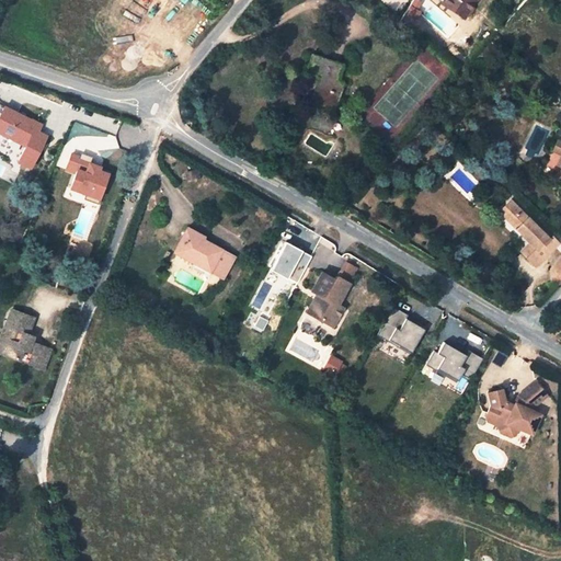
[(459,1),(457,0),(445,0),(443,3),(454,10),(459,1)]
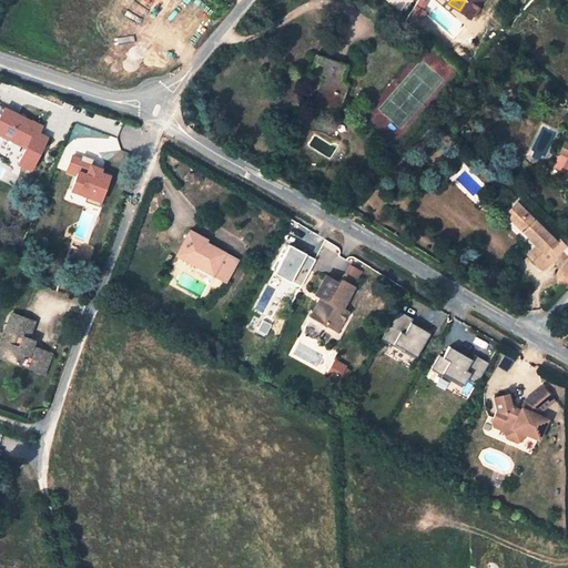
[(480,0),(463,0),(465,1),(459,10),(470,17),(480,0)]
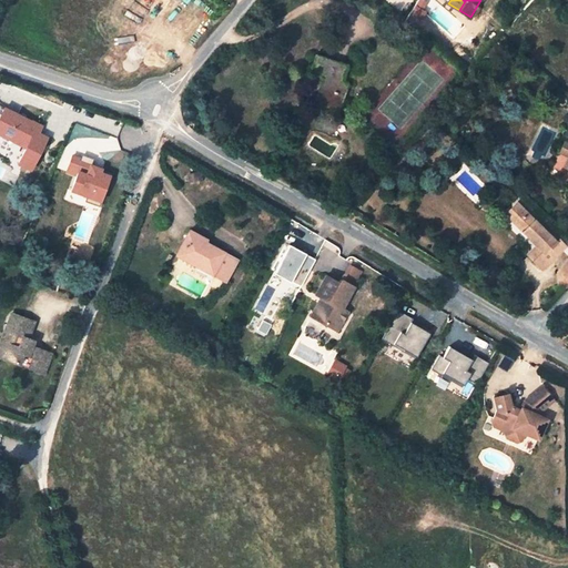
[(347,66),(316,54),(311,72),(326,78),(317,103),(338,111),(347,84),(342,82),(347,66)]
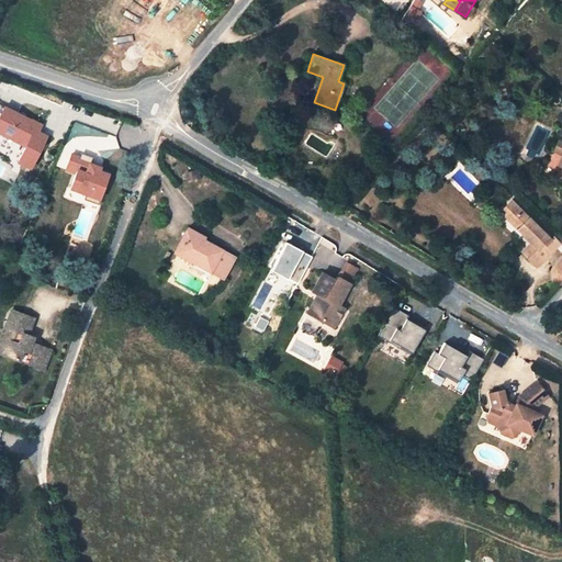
[(37,132),(27,126),(31,121),(3,107),(0,113),(0,132),(25,146),(18,161),(31,168),(47,136),(37,132)]
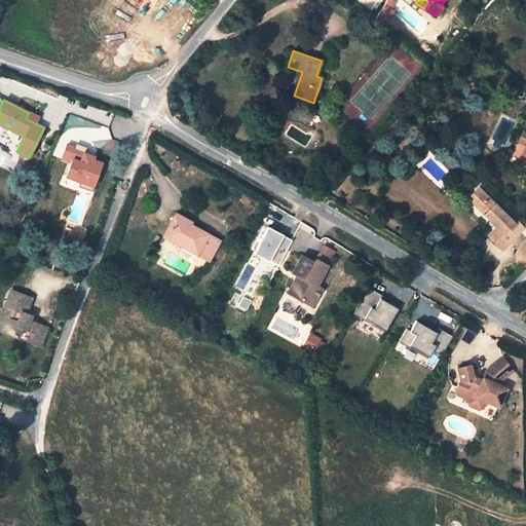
[(38,117),(29,113),(26,118),(35,123),(38,117)]
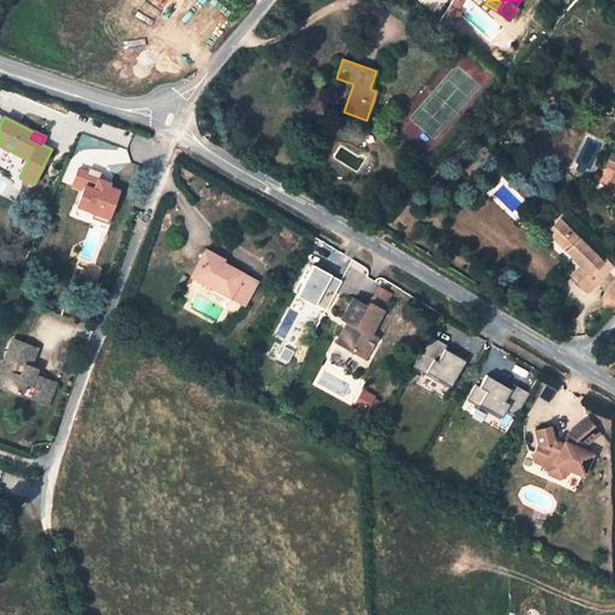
[(89,172),(78,167),(71,187),(83,190),(76,208),(95,212),(93,219),(113,225),(125,190),(115,186),(117,181),(102,177),(105,172),(90,166),(89,172)]
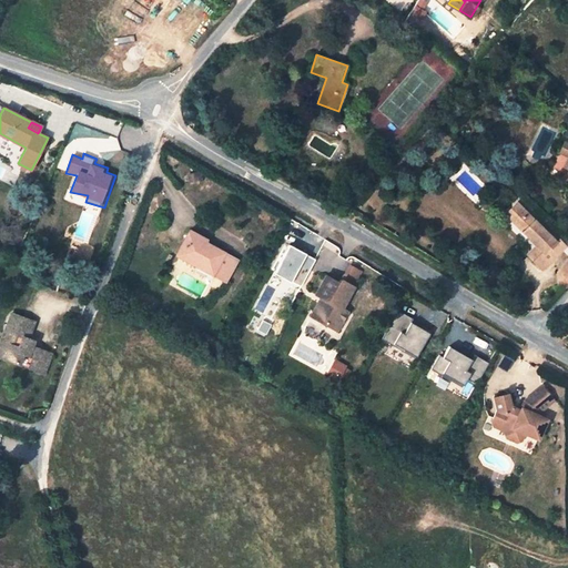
[(519,205),(517,203),(506,214),(515,223),(517,221),(510,215),(519,205)]
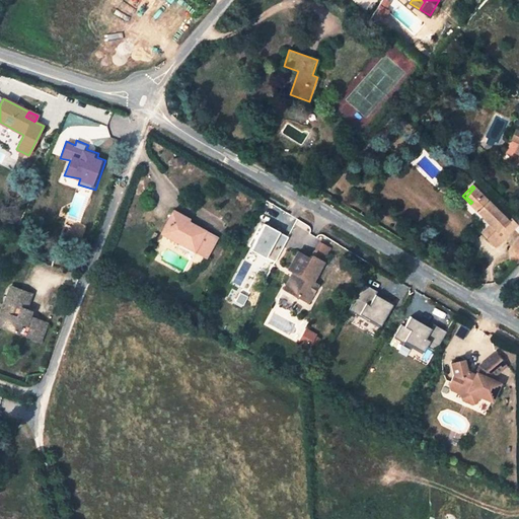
[(511,218),(508,221),(474,188),(466,197),(472,202),(479,209),(477,211),(484,218),(491,224),(483,232),(490,239),(492,237),(497,243),(498,243),(517,224),(511,218)]
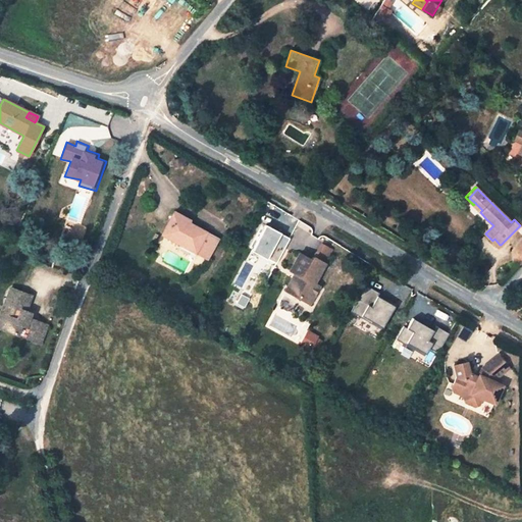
[(475,203),(473,205),(480,212),(482,210),(475,203)]
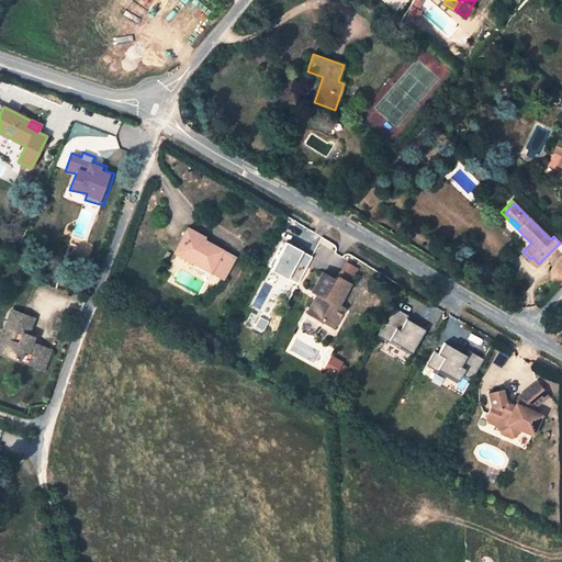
[(205,237),(188,228),(186,233),(189,235),(202,242),(203,239),(205,237)]
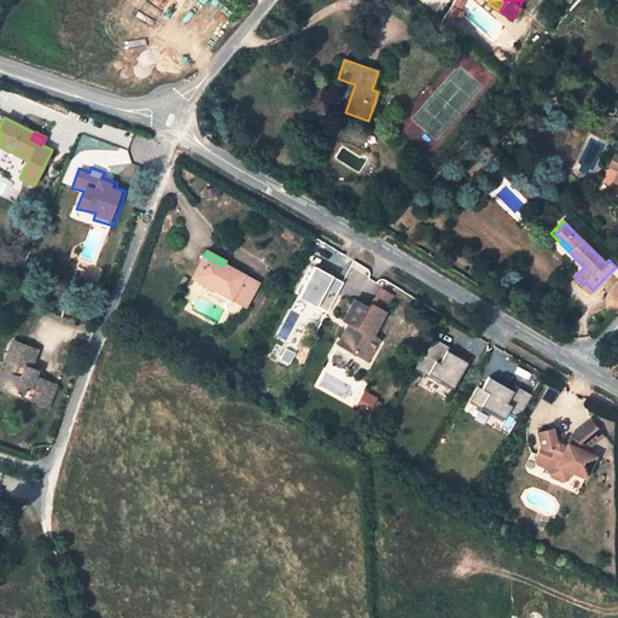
[(196,279),(208,258),(204,256),(192,278),(196,279)]
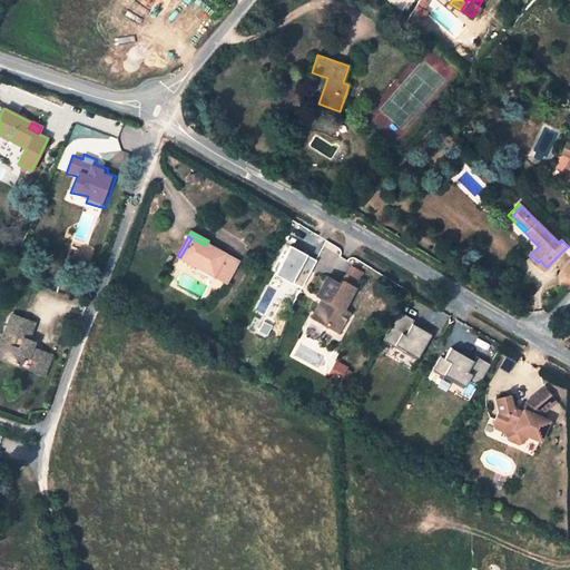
[(180,257),(226,283),(238,261),(206,243),(205,245),(192,238),(180,257)]
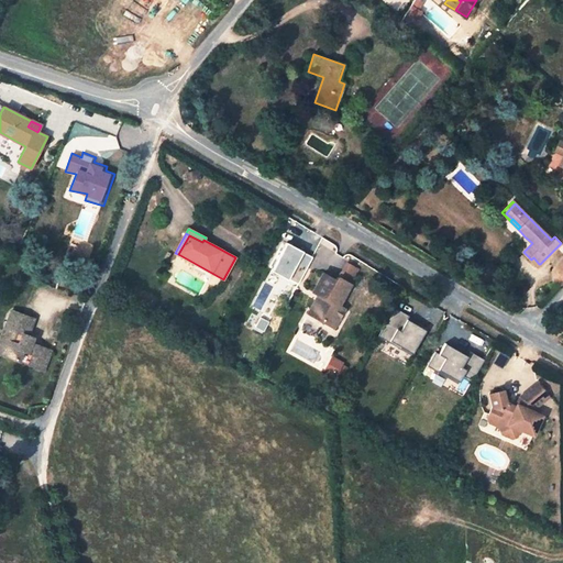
[(516,245),(523,252),(532,243),(525,236),(516,245)]
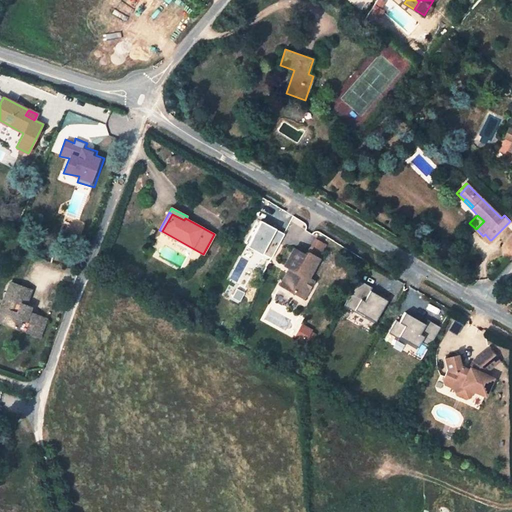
[(511,258),(511,235),(503,246),(503,256),(509,262),(511,258)]
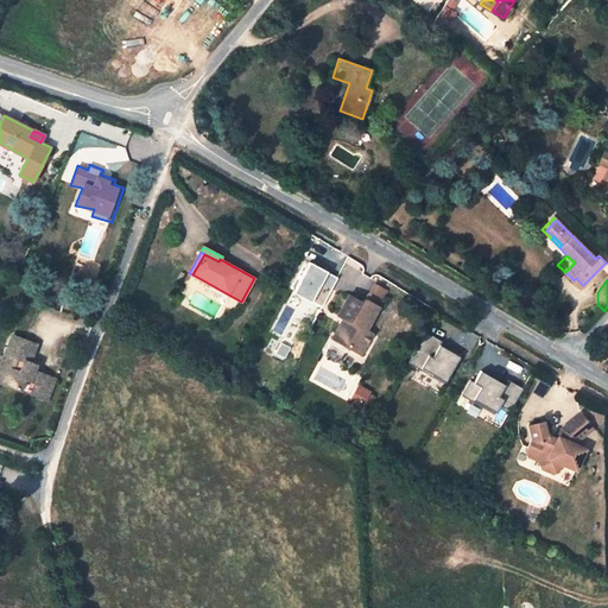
[(373,283),(367,297),(382,303),(388,289),(373,283)]
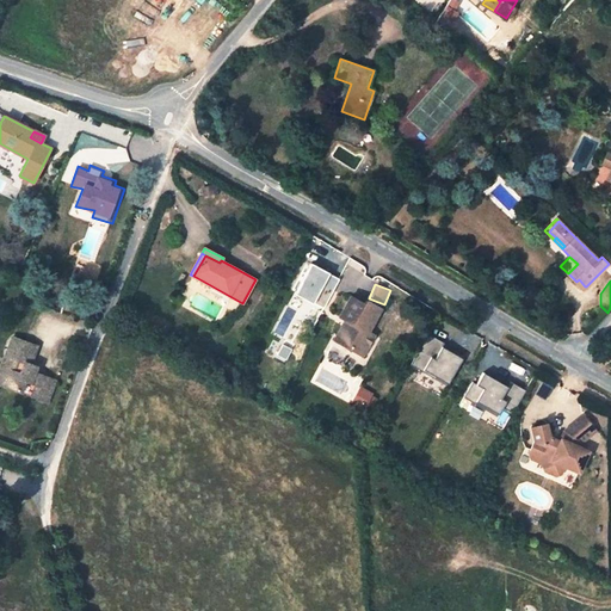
[(96,298),(87,295),(85,303),(93,306),(96,298)]
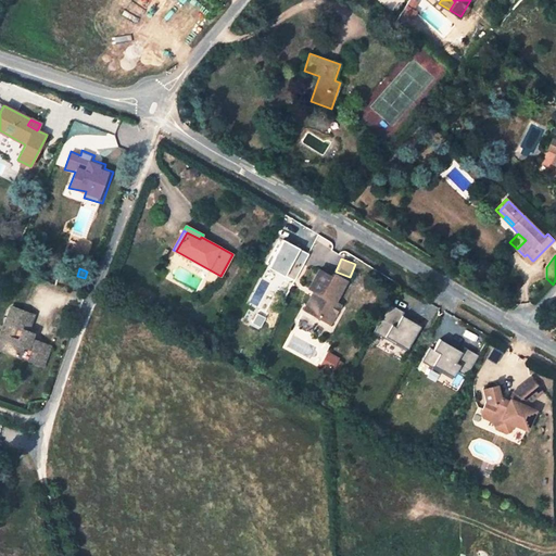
[(346,280),(333,274),(330,279),(327,277),(328,275),(318,269),(308,288),(314,291),(316,292),(314,295),(311,295),(306,304),(319,312),(317,316),(330,324),(340,304),(335,302),(346,280)]
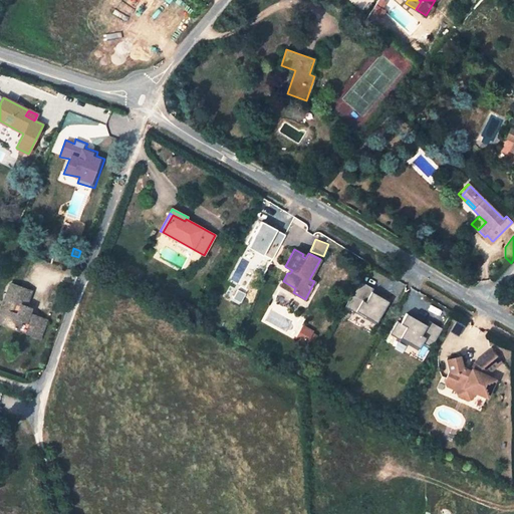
[(295,288),(283,281),(281,285),(293,292),(295,288)]
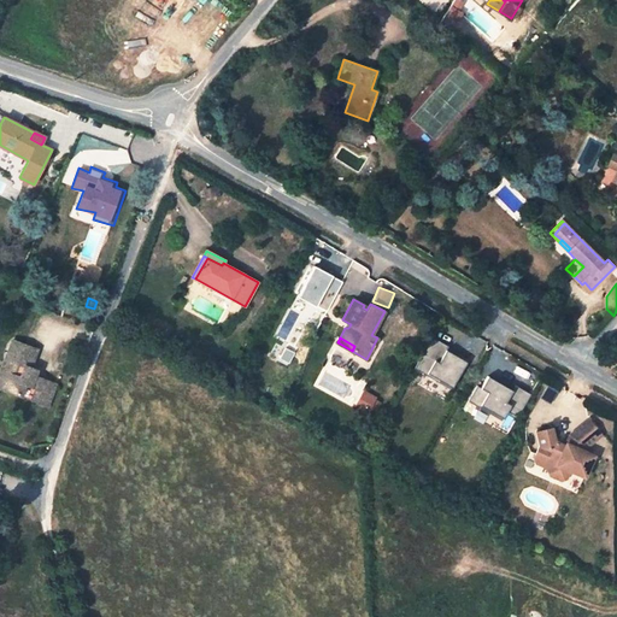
[(9,348),(5,358),(13,362),(10,372),(7,371),(1,388),(22,397),(27,383),(37,387),(31,400),(48,406),(57,385),(35,376),(29,374),(31,368),(37,350),(16,341),(13,350),(9,348)]
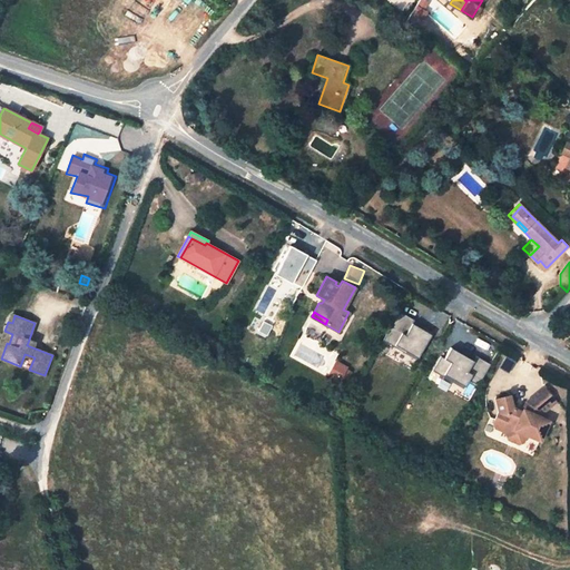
[(196,332),(179,323),(175,332),(190,341),(196,332)]
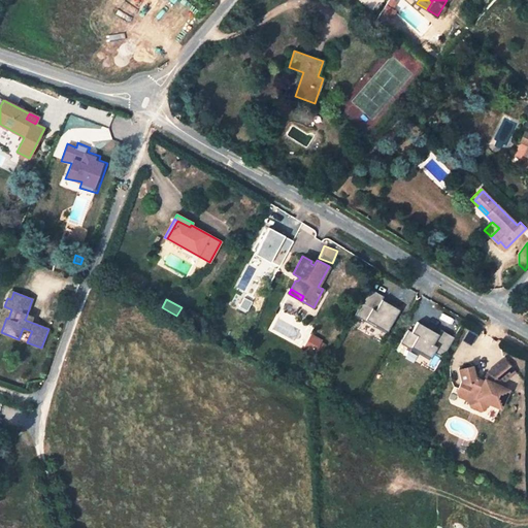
[(0,318),(0,331),(1,332),(6,318),(8,319),(11,309),(4,306),(0,318)]
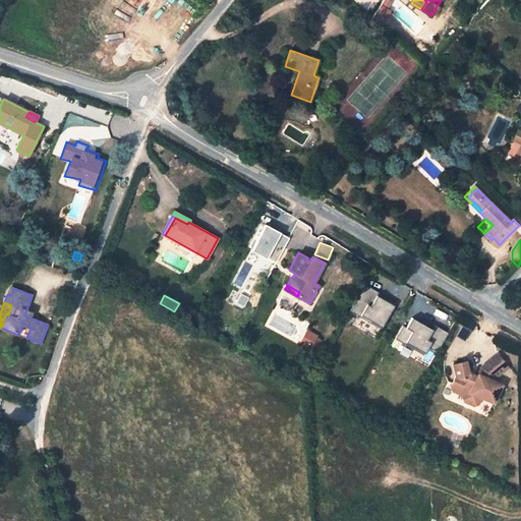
[(185,307),(179,303),(174,311),(181,314),(185,307)]
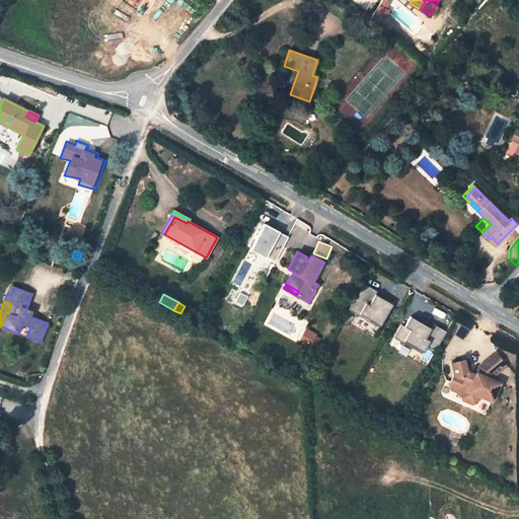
[(192,309),(184,306),(180,313),(187,317),(192,309)]
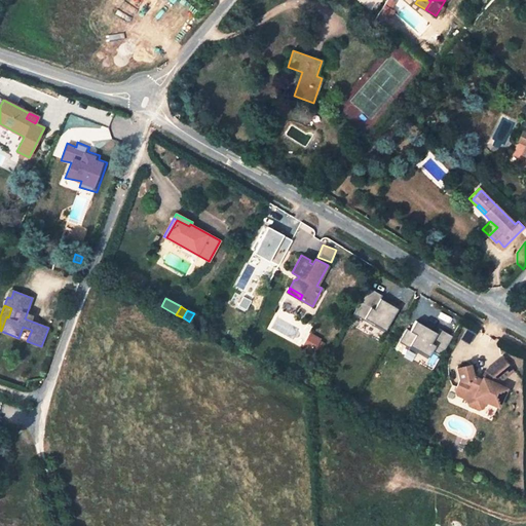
[(199,316),(194,313),(189,322),(195,325),(199,316)]
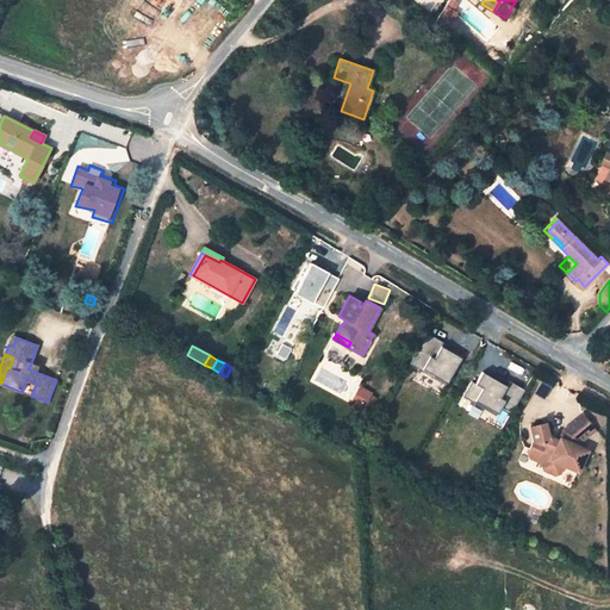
[(238,371),(231,367),(226,377),(234,380),(238,371)]
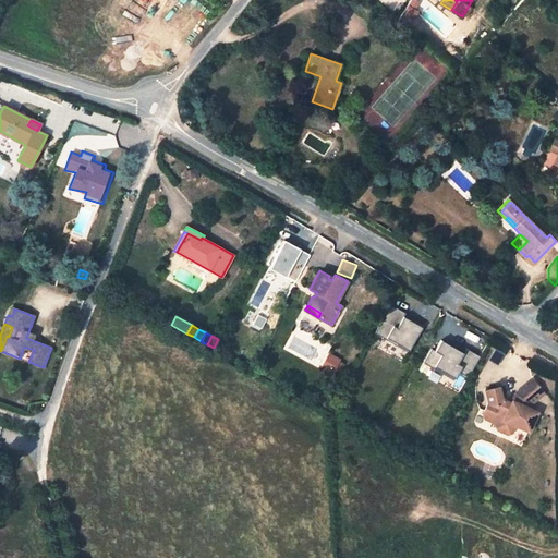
[(469,381),(480,356),(441,338),(436,350),(432,349),(425,362),(469,381)]
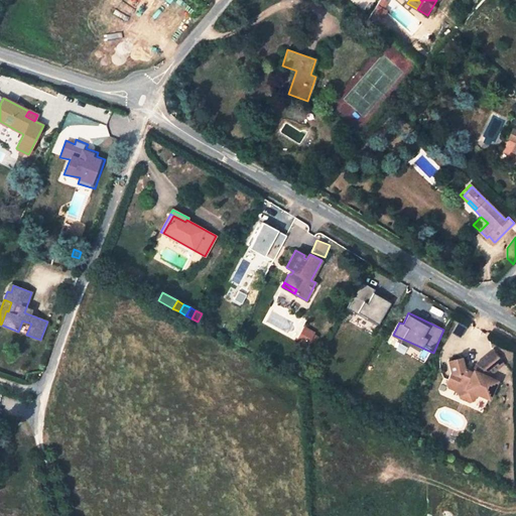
[(375,321),(365,315),(360,324),(370,330),(375,321)]
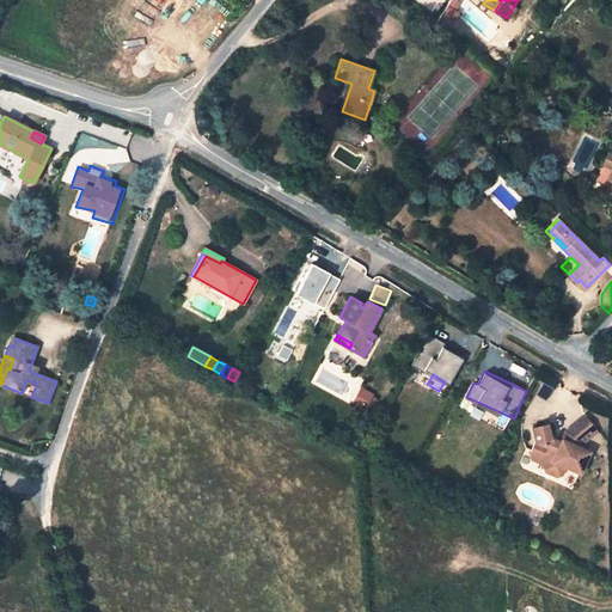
[(372,395),(361,389),(354,402),(365,408),(372,395)]
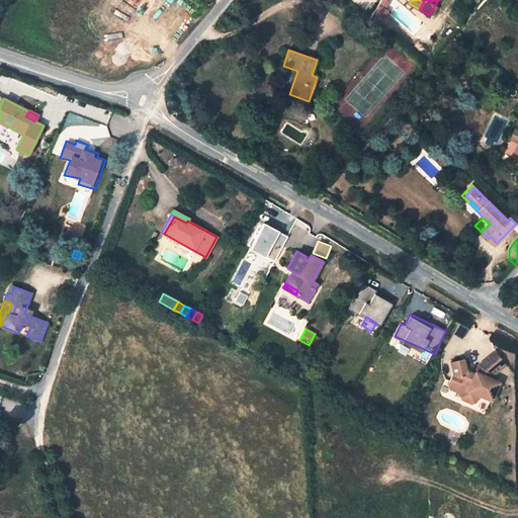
[(504,365),(494,352),(478,365),(475,372),(473,374),(465,370),(464,368),(462,359),(450,362),(453,373),(448,384),(449,389),(461,394),(460,396),(461,399),(469,402),(475,402),(478,395),(481,396),(491,401),(493,395),(498,382),(490,378),(492,375),(504,365)]
